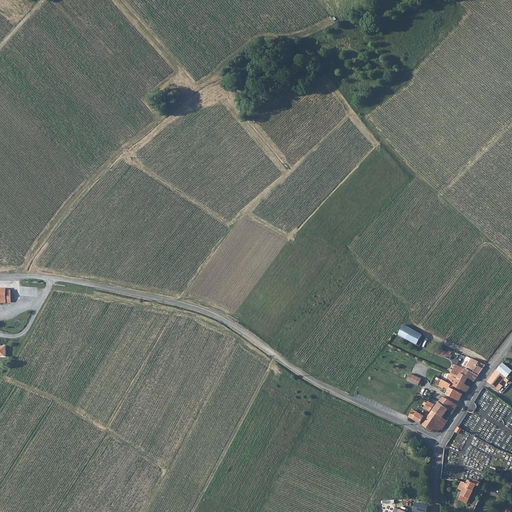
[(0,301),(10,302),(10,290),(6,289),(6,287),(0,286),(0,301)]
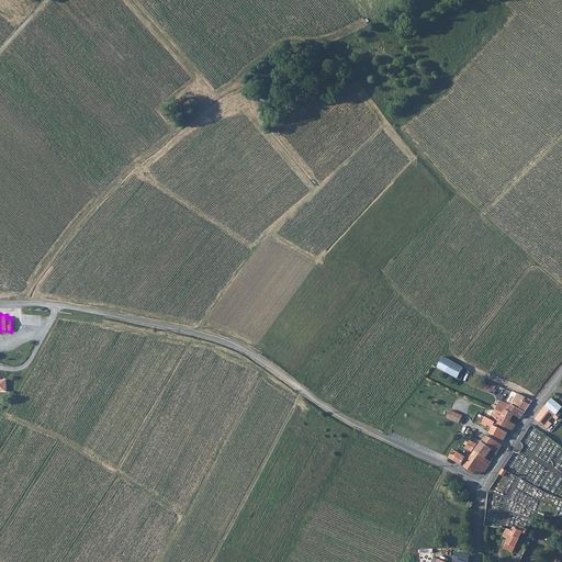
[(457,378),(463,369),(442,356),(437,367),(457,378)]
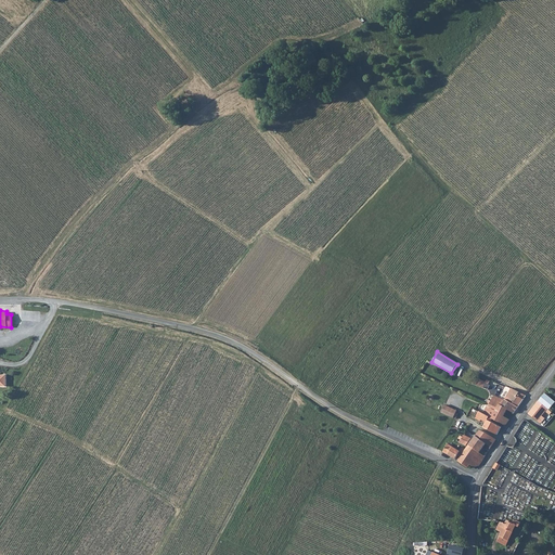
[(476,382),(486,386),(489,379),(480,375),(476,382)]
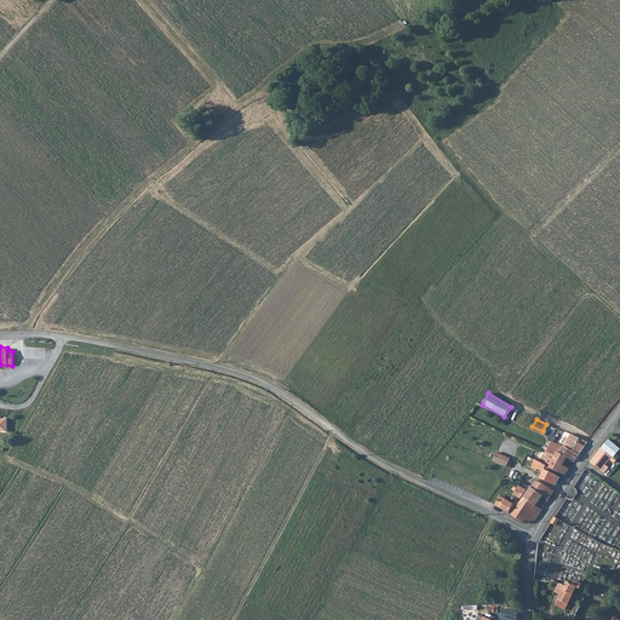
[(547,420),(546,424),(543,431),(550,434),(552,428),(549,425),(550,423),(547,420)]
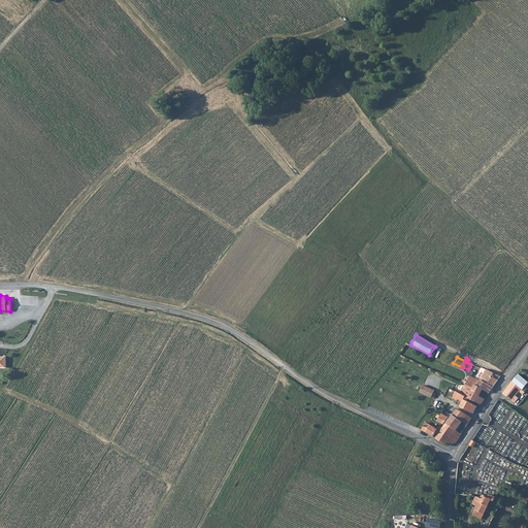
[(481,377),(470,372),(466,381),(474,385),(485,386),(491,389),(502,372),(489,367),(481,377)]
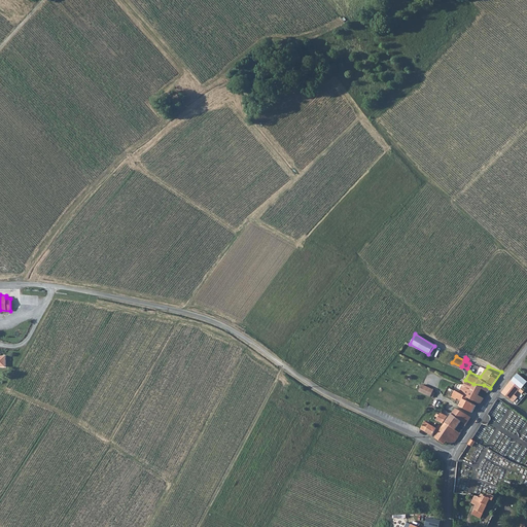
[(526,381),(517,373),(511,380),(521,389),(526,381)]
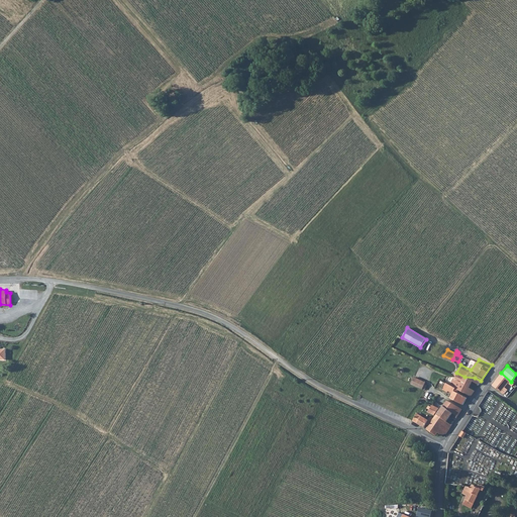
[(464,377),(456,373),(455,374),(454,374),(453,373),(452,376),(454,378),(452,380),(451,379),(448,384),(457,389),(471,396),(474,391),(470,388),(461,383),(464,377)]
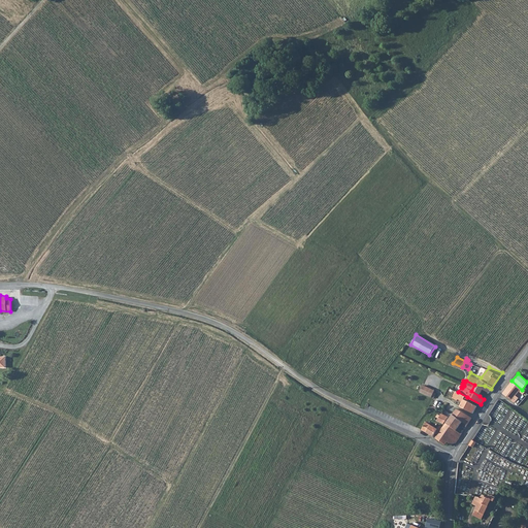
[(522,390),(512,381),(502,393),(514,402),(515,402),(518,398),(516,396),(519,391),(523,395),(525,392),(522,390)]
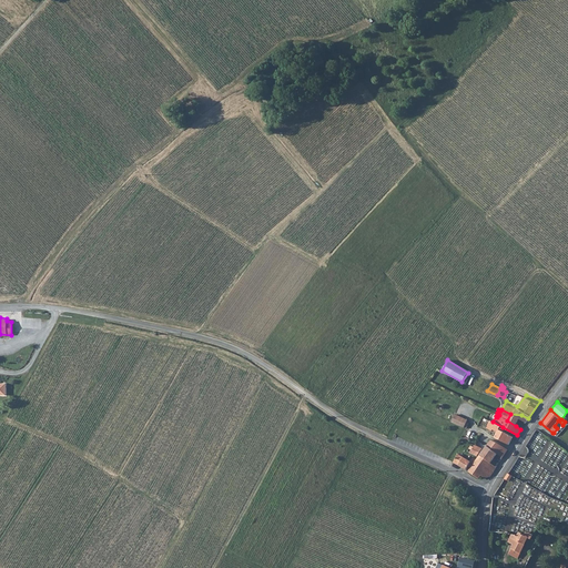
[(455,414),(452,422),(465,427),(468,419),(455,414)]
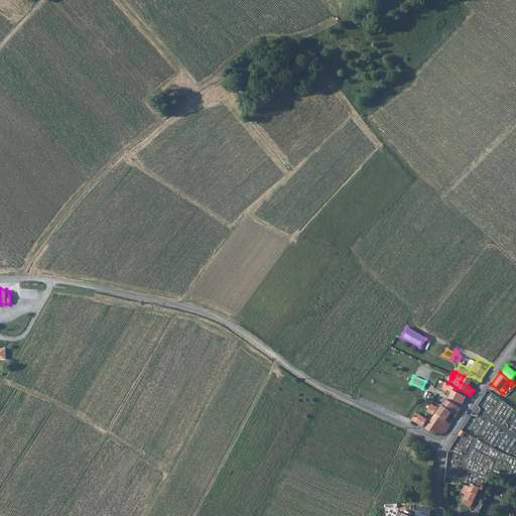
[(464,376),(461,382),(469,387),(474,377),(464,376)]
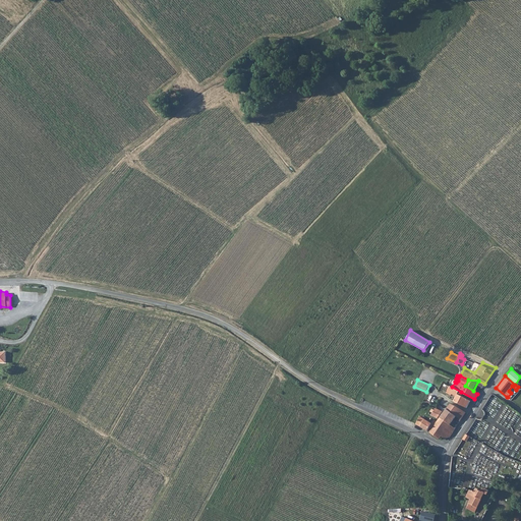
[(463,394),(461,392),(452,387),(451,383),(448,388),(459,395),(460,393),(463,394)]
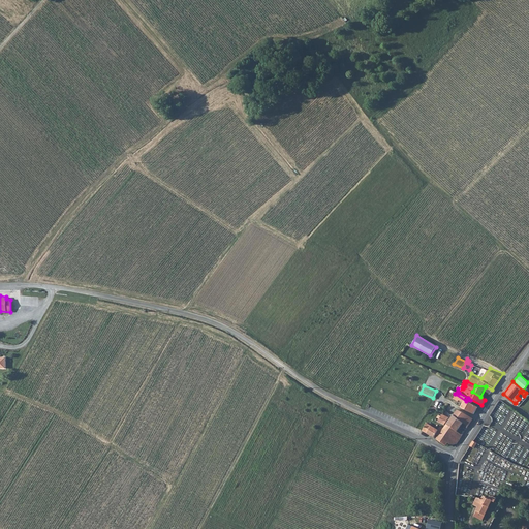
[(478,406),(470,400),(467,399),(466,401),(464,406),(474,413),(478,406)]
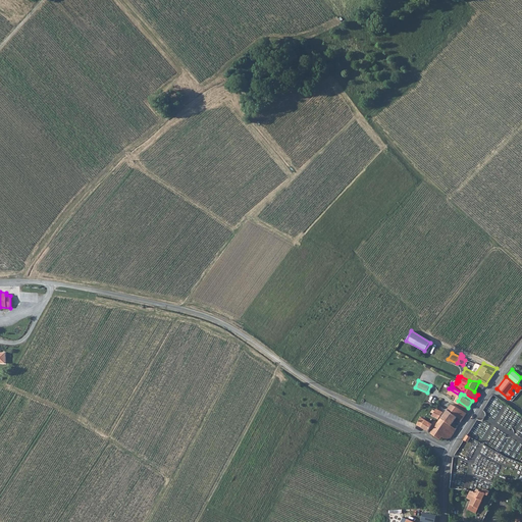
[(442,413),(448,406),(439,402),(433,406),(435,407),(435,410),(442,413)]
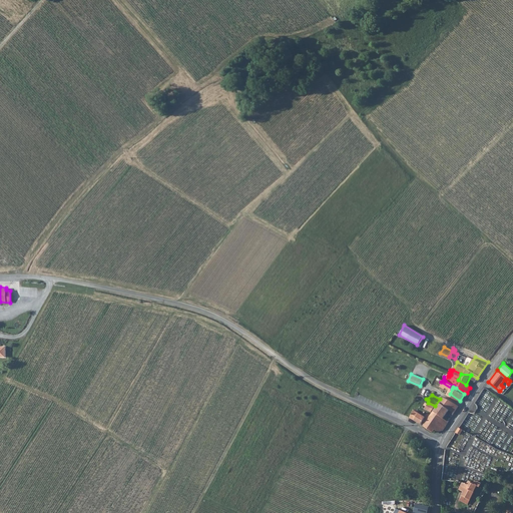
[(460,405),(447,395),(442,400),(432,414),(443,418),(451,407),(456,411),(460,405)]
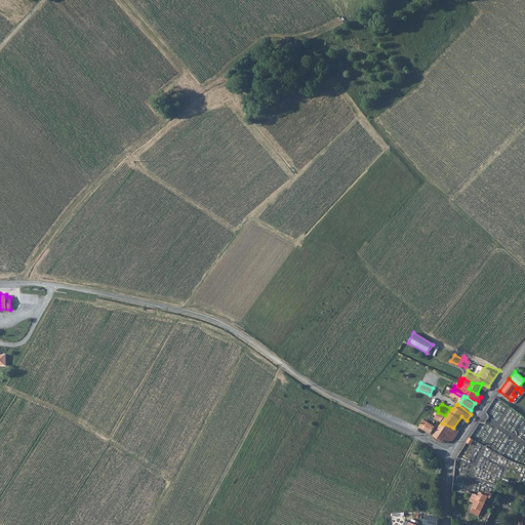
[(435,423),(423,418),(419,427),(431,433),(434,430),(436,435),(442,423),(441,418),(435,423)]
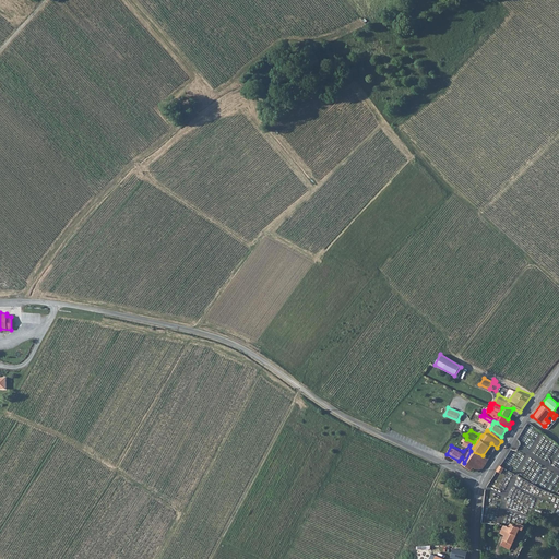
[(471,451),(464,463),(464,464),(472,470),(475,467),(478,470),(483,467),(488,460),(483,455),(471,451)]
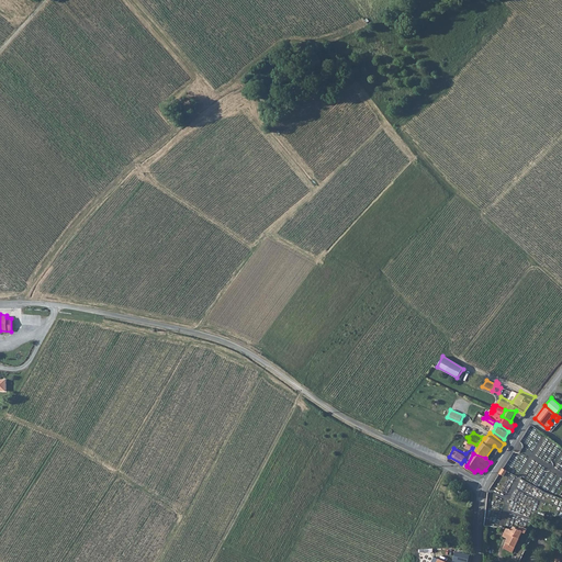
[(546,528),(548,521),(541,518),(539,525),(546,528)]
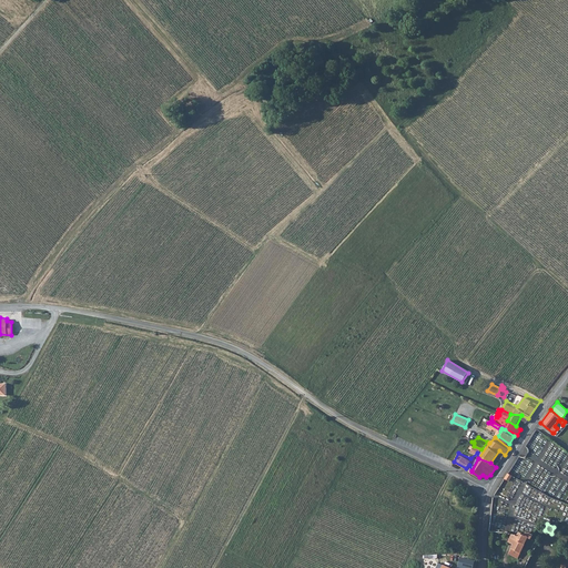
[(519,533),(518,536),(514,545),(511,549),(520,554),(525,544),(528,538),(531,539),(534,536),(533,535),(529,534),(526,533),(525,535),(519,533)]
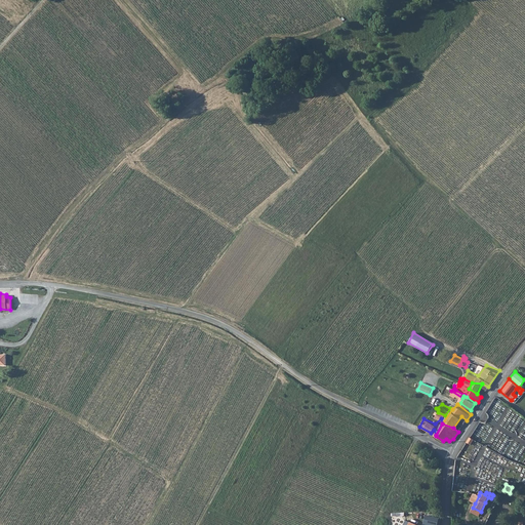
[(470,501),(475,503),(479,495),(474,494),(470,501)]
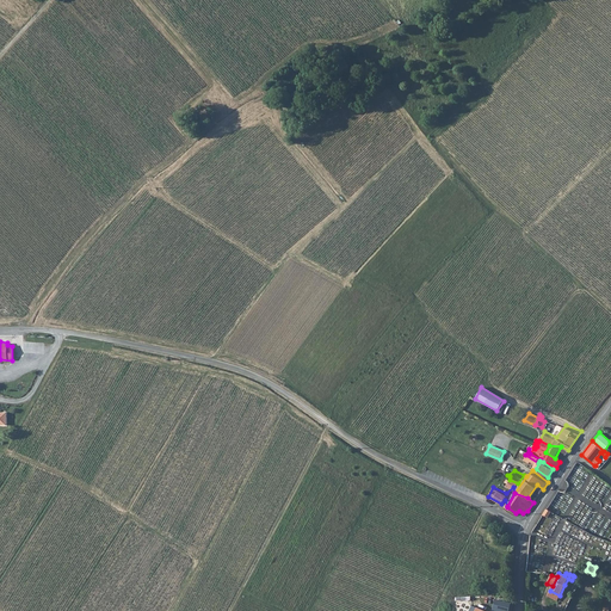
[(557,600),(560,596),(550,591),(547,596),(557,600)]
